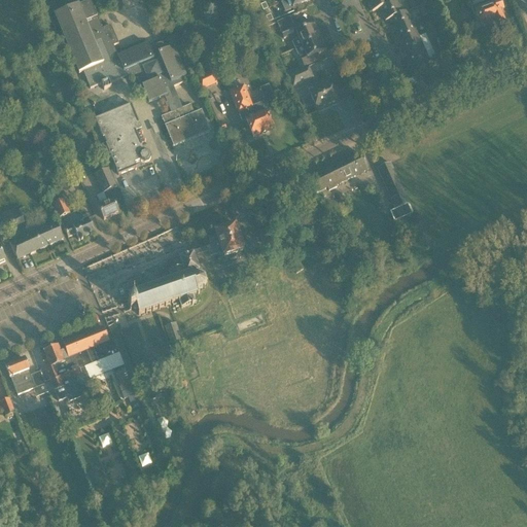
[(289,0),(288,1),(281,4),(285,13),(292,10),(301,6),(311,2),(309,0),(289,0)]
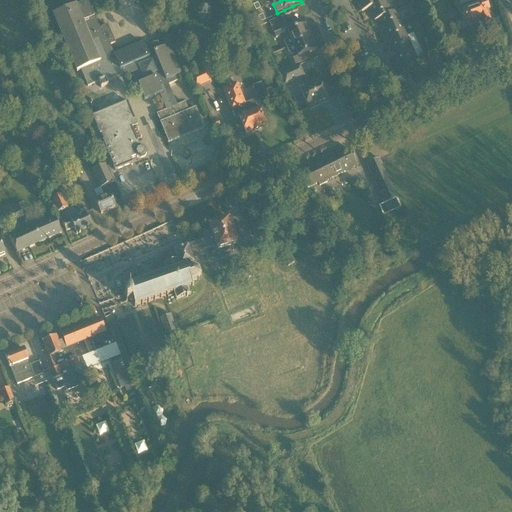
[(376,0),(355,0),(361,12),(369,9),(378,5),(376,0)]
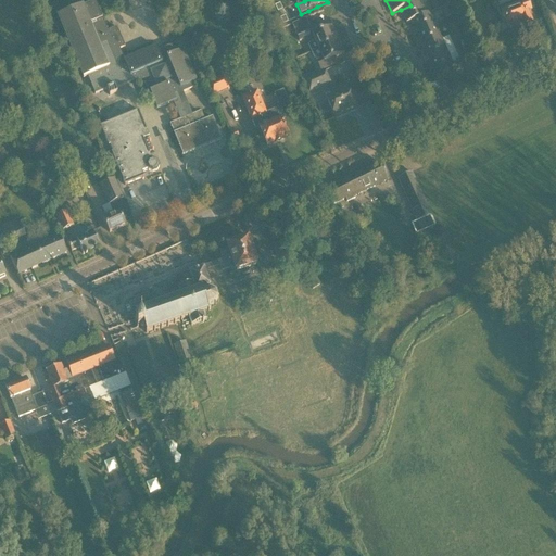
[(442,0),(438,0),(434,1),(439,10),(441,9),(445,7),(442,0)]
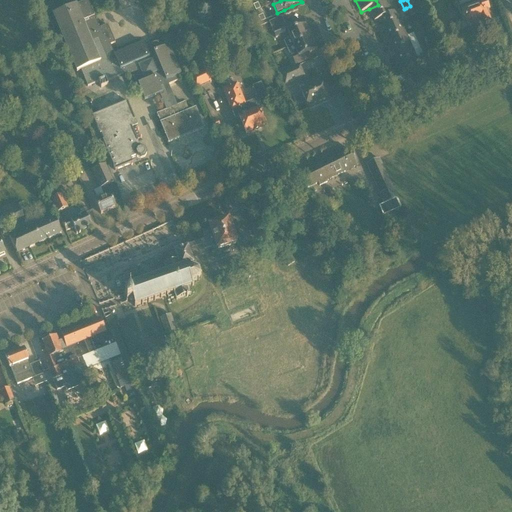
[(479,0),(481,4),(475,6),(474,3),(469,5),(467,0),(458,3),(461,11),(464,19),(468,28),(480,24),(480,26),(490,22),(486,12),(489,11),(485,3),(490,1),(489,0),(479,0)]
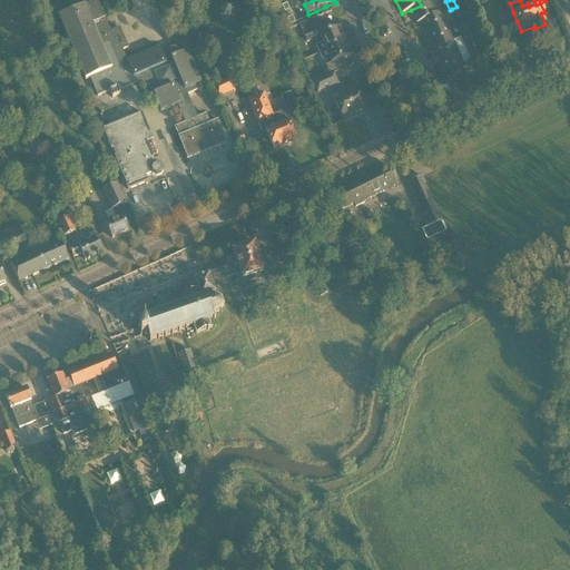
[(187,159),(186,159),(186,160),(228,143),(227,141),(226,143),(217,121),(209,125),(205,116),(197,119),(187,95),(198,90),(196,86),(202,84),(187,51),(183,53),(179,46),(167,50),(168,51),(160,55),(158,48),(127,61),(123,50),(128,48),(119,28),(110,32),(97,1),(72,12),(70,7),(57,12),(85,80),(89,79),(97,97),(109,91),(111,98),(119,95),(118,91),(128,87),(127,86),(140,80),(153,109),(158,107),(160,112),(177,105),(179,112),(177,114),(179,118),(182,117),(185,124),(175,128),(178,138),(187,159)]
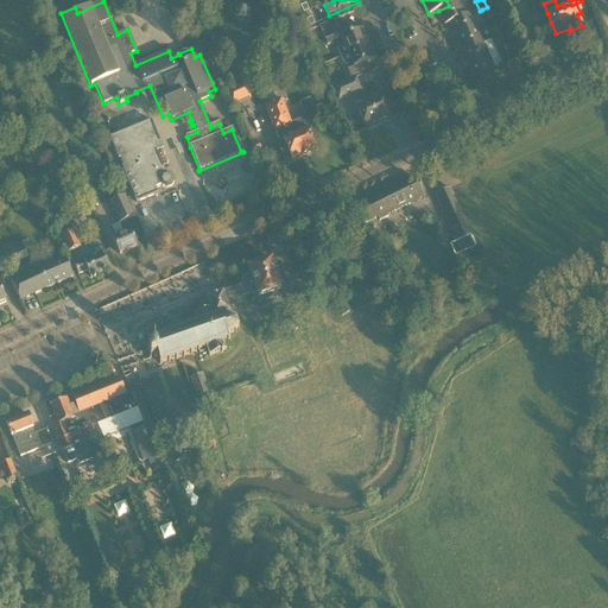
[(464,17),(458,2),(458,1),(449,6),(438,11),(444,26),(450,24),(464,17)]
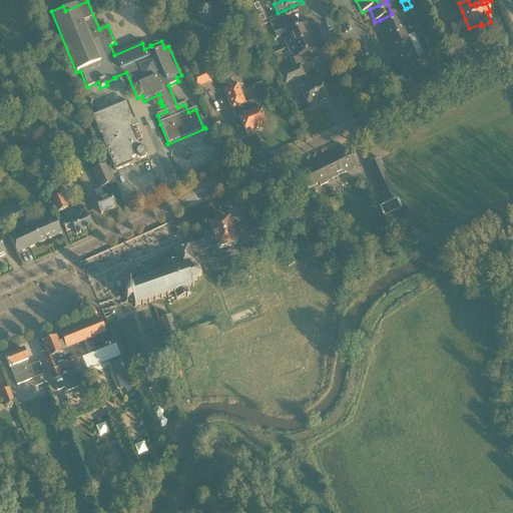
[(416,15),(411,6),(407,8),(411,17),(416,15)]
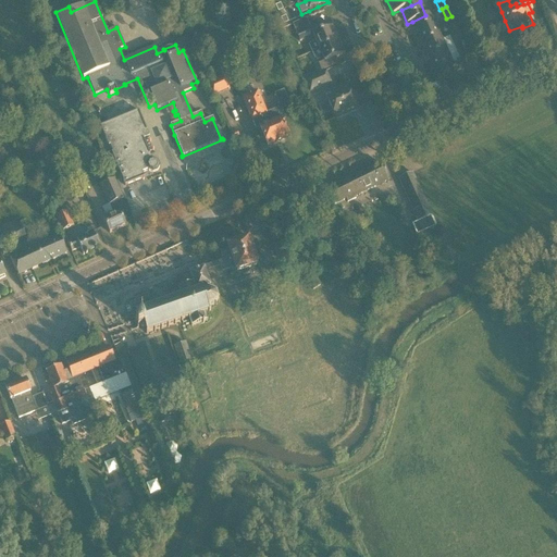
[(436,27),(431,13),(425,15),(412,22),(418,35),(436,27)]
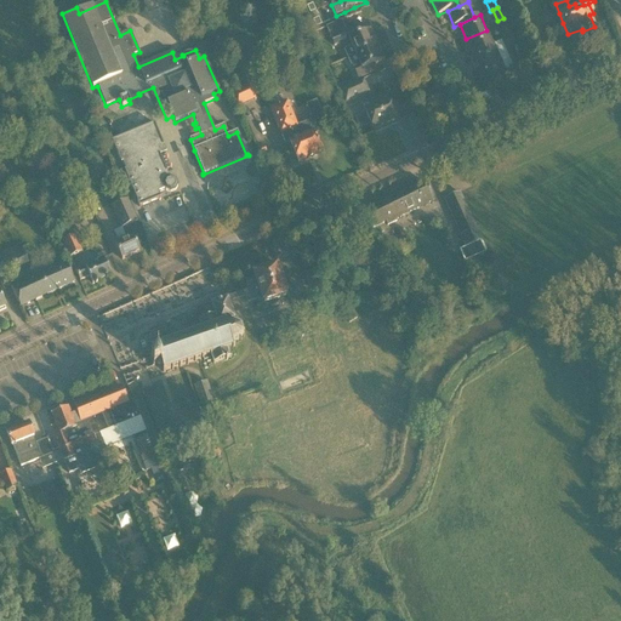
[(512,36),(507,26),(501,28),(506,39),(512,36)]
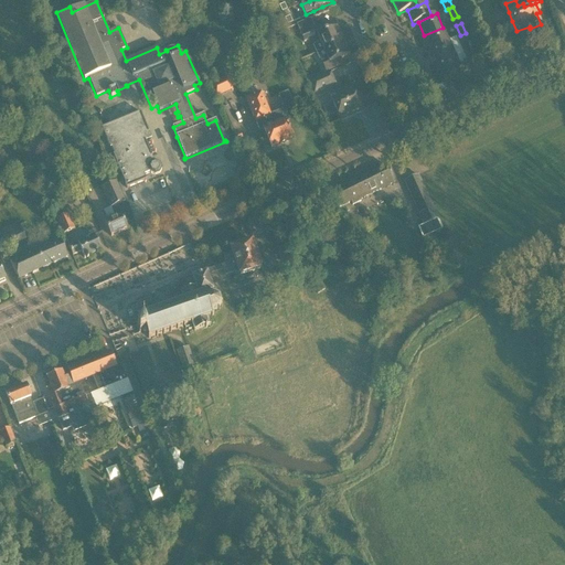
[(338,28),(328,32),(318,35),(315,29),(301,35),(305,42),(311,40),(315,46),(321,43),(324,51),(343,42),(338,28)]
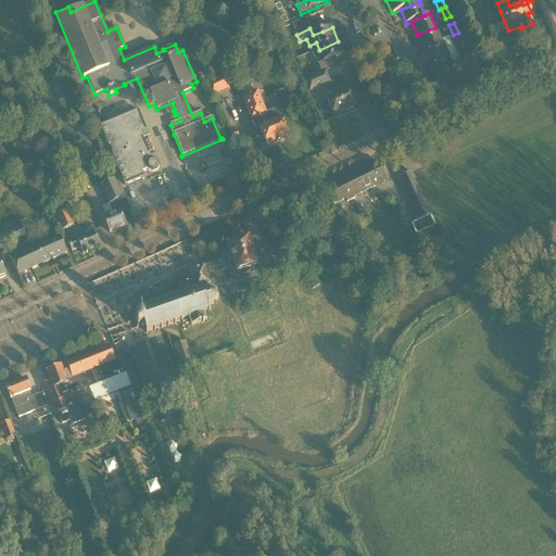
[(442,40),(436,27),(417,35),(424,49),(442,40)]
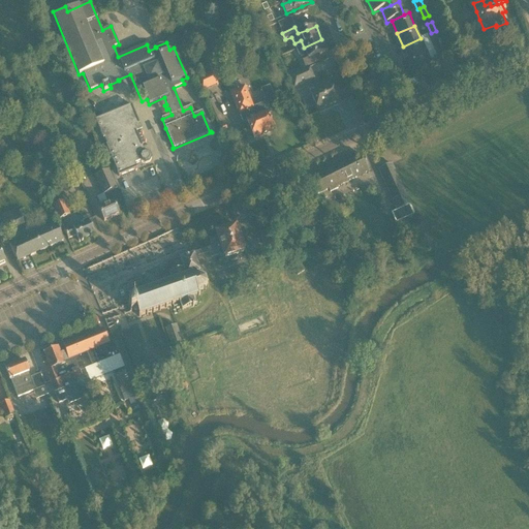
[(426,52),(421,38),(403,47),(408,59),(426,52)]
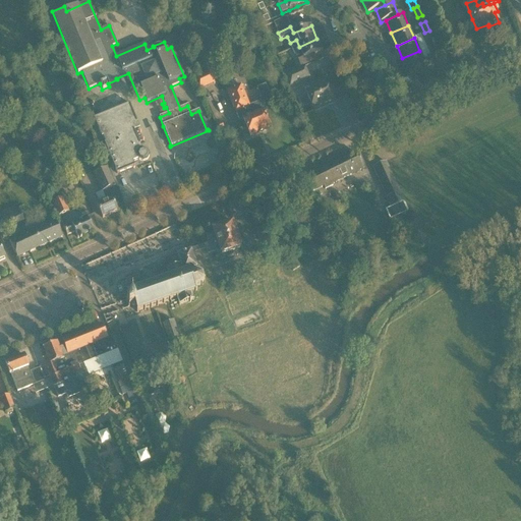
[(323,51),(316,39),(299,47),(301,53),(296,56),(300,66),(316,60),(313,54),(323,51)]
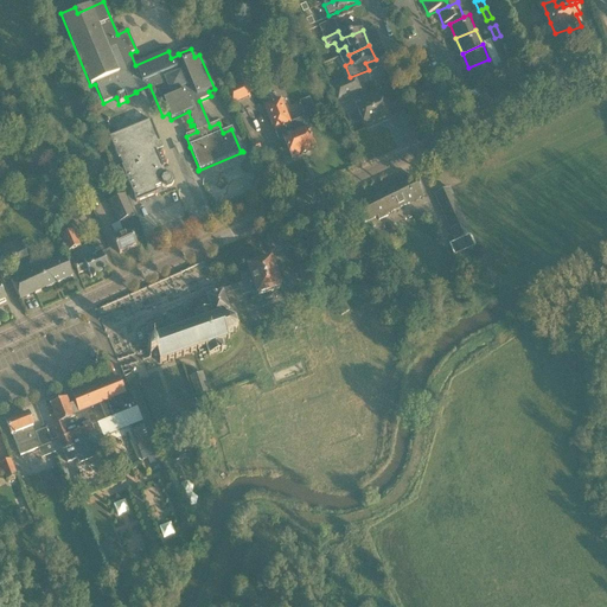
[(496,74),(491,63),(489,59),(468,68),(475,83),(496,74)]
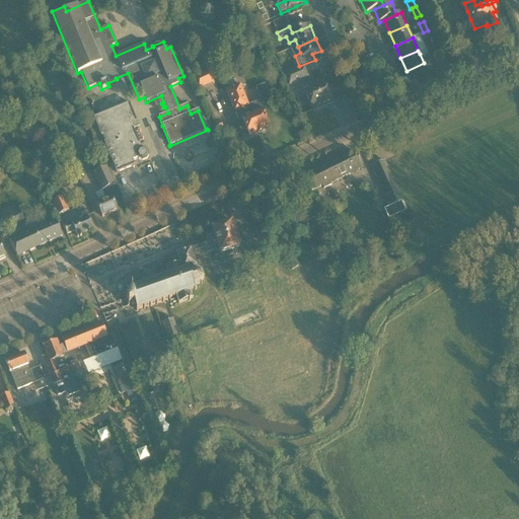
[(203,62),(189,68),(199,90),(214,83),(208,71),(203,62)]
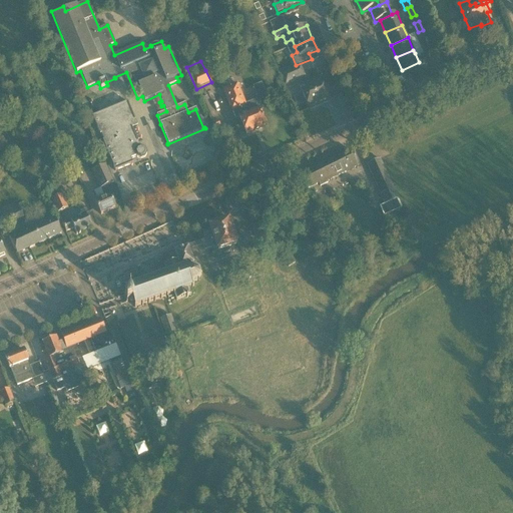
[(440,72),(445,70),(442,61),(436,64),(440,72)]
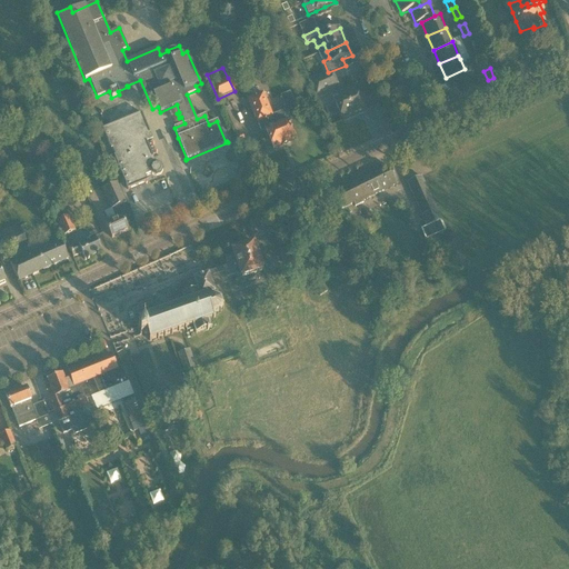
[(332,75),(312,83),(317,95),(338,86),(332,75)]
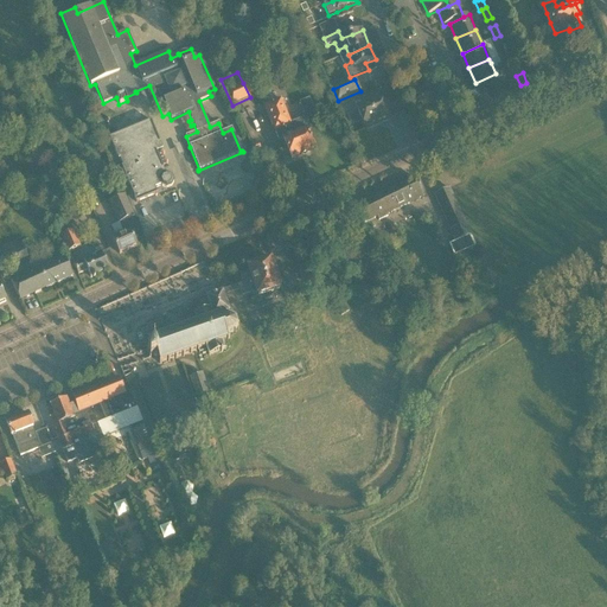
[(379,94),(368,98),(370,103),(357,108),(366,131),(390,120),(379,94)]
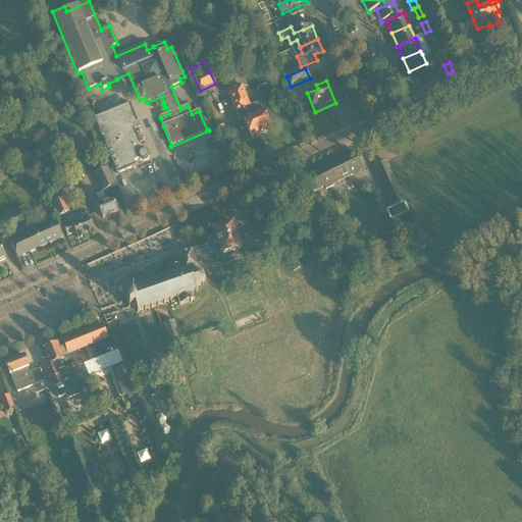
[(266,85),(257,88),(263,102),(271,99),(266,85)]
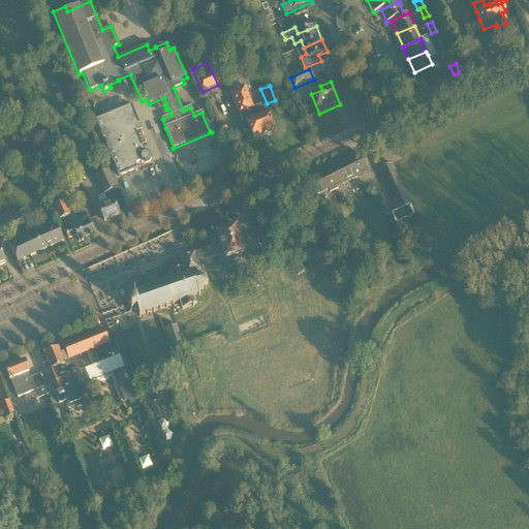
[(244,88),(230,93),(231,96),(240,115),(243,124),(247,122),(250,130),(254,139),(275,131),(271,122),(268,114),(267,114),(263,104),(253,109),(244,88)]
